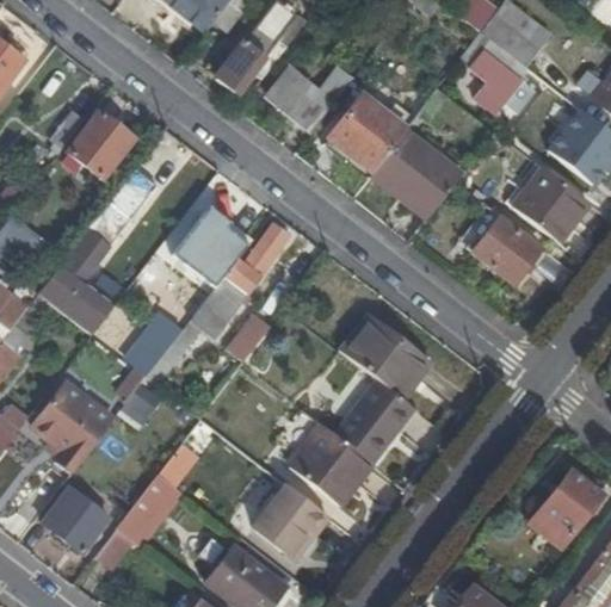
[(153,0),(201,36),(205,31),(166,0),(153,0)]
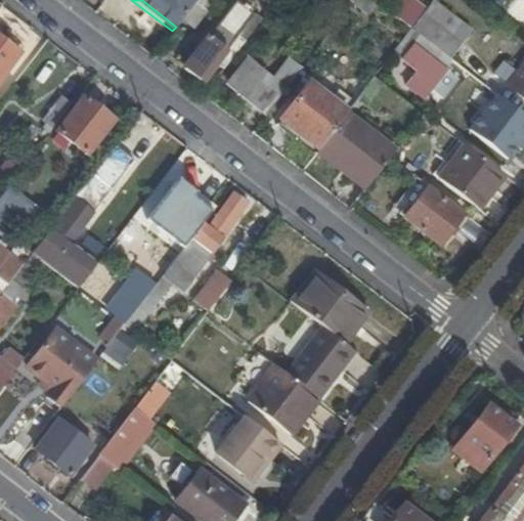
[(142,0),(176,27),(183,16),(195,0),(142,0)]
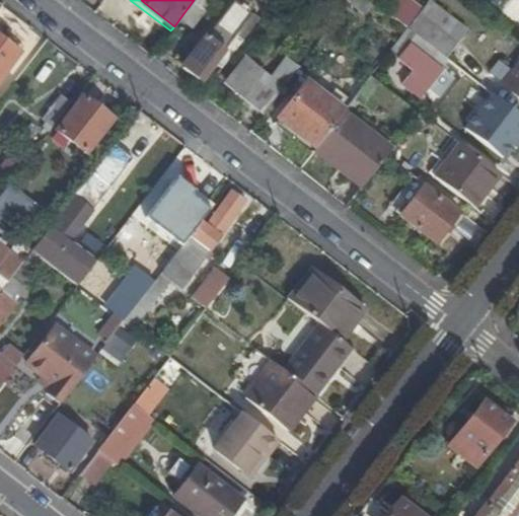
[(194,0),(181,16),(196,26),(215,0),(194,0)]
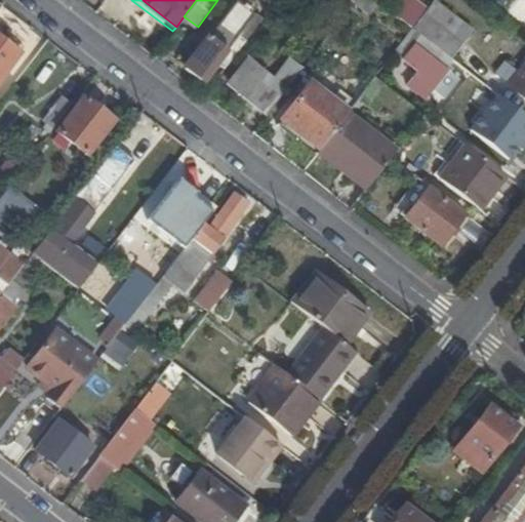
[(217,61),(225,66),(246,38),(239,33),(254,11),(239,0),(237,0),(185,68),(202,80),(217,61)]
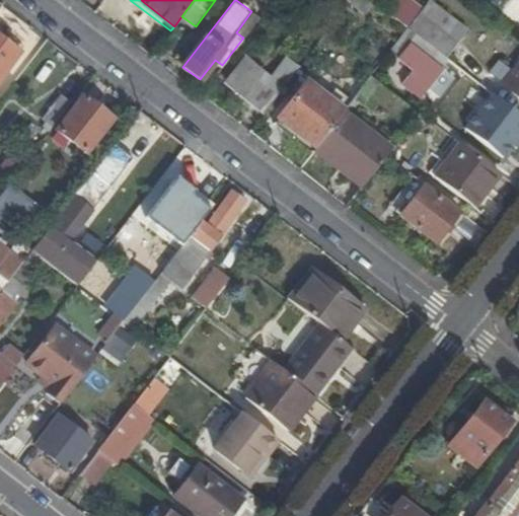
[(352,0),(367,11),(374,1),(373,0),(352,0)]
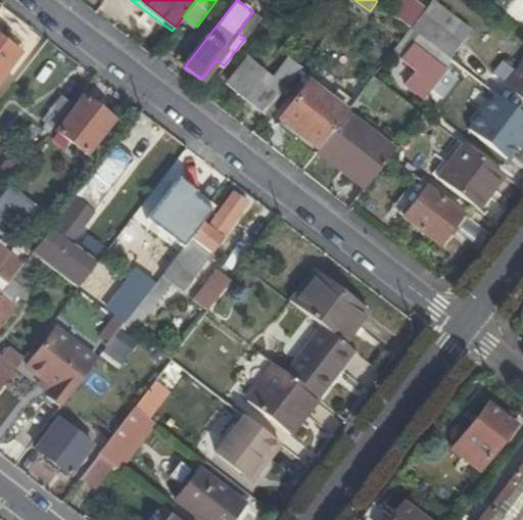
[(397,0),(389,10),(411,27),(426,7),(416,0),(397,0)]
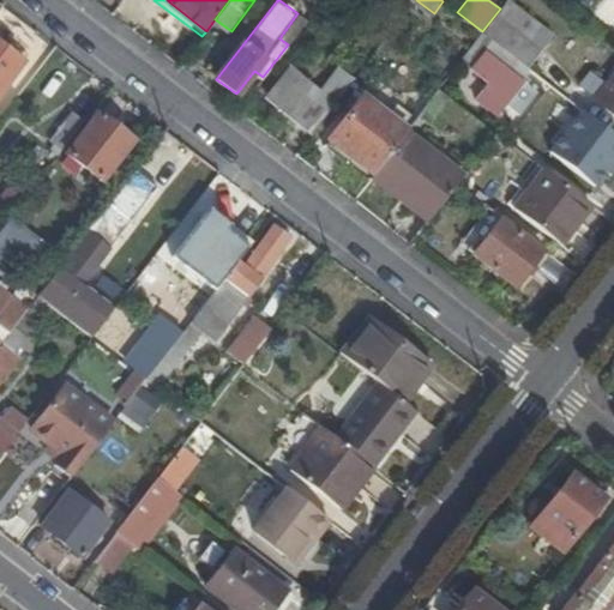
[(500,8),(482,31),(528,67),(554,35),(506,0),(500,8)]
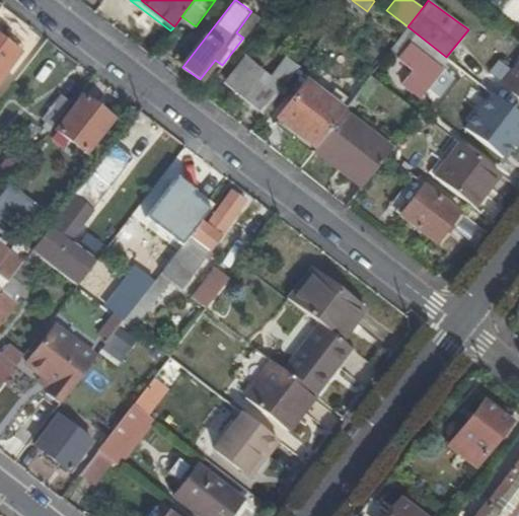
[(236,32),(243,38),(258,17),(251,11),(236,32)]
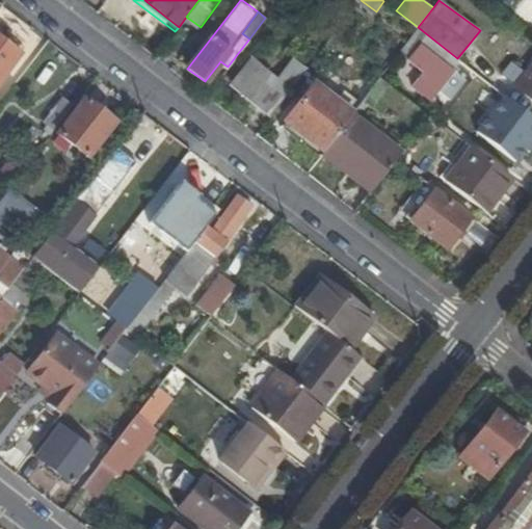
[(457,58),(418,27),(398,52),(408,59),(421,44),(450,67),(457,58)]
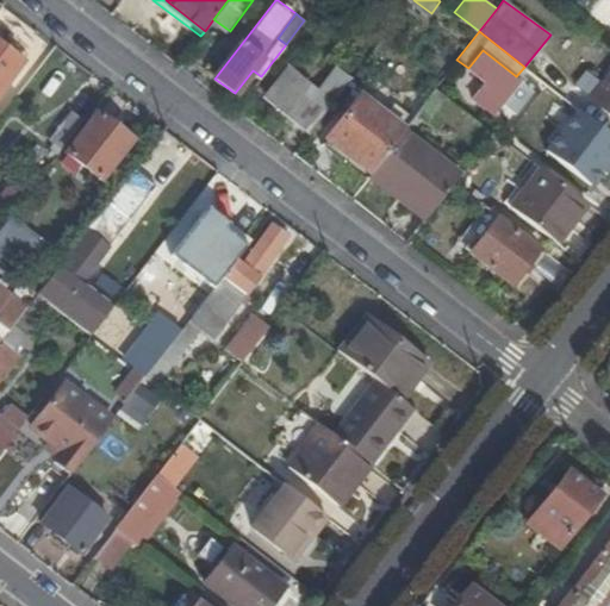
[(0,91),(24,60),(0,41),(0,91)]
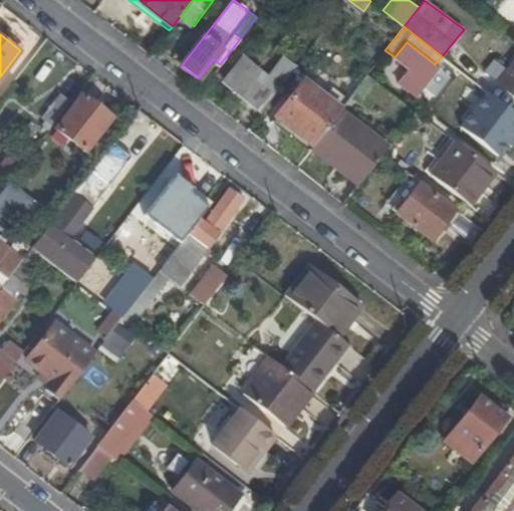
[(407,42),(395,57),(409,68),(398,82),(413,93),(421,83),(433,93),(448,74),(435,64),(407,42)]
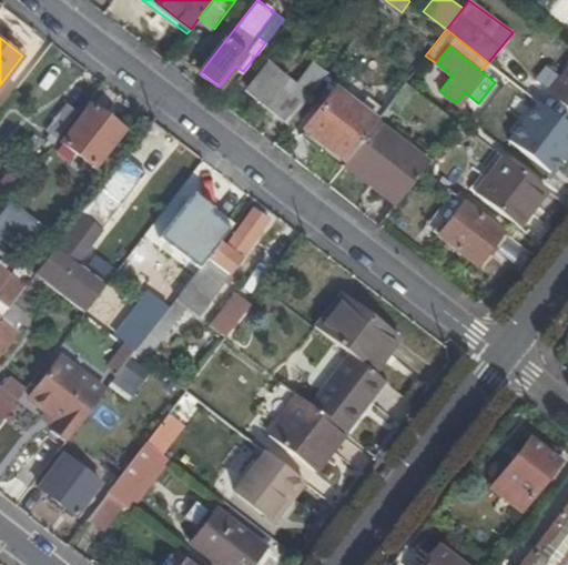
[(249,88),(290,121),(327,72),(314,61),(296,82),(269,62),(249,88)]
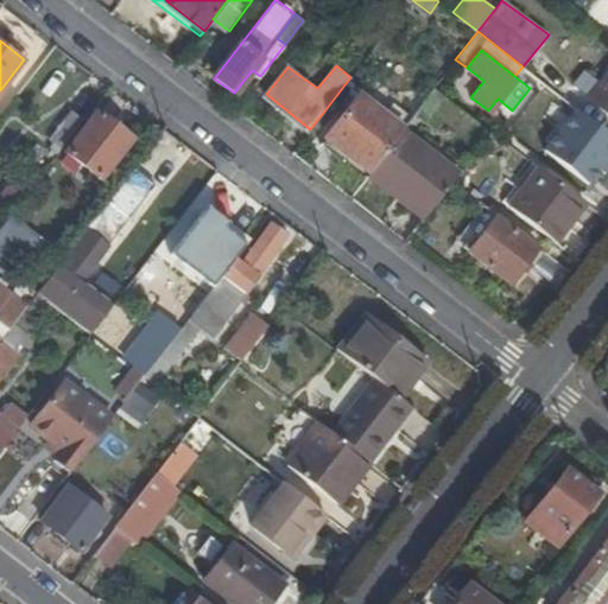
[(467,93),(477,77),(461,67),(450,82),(467,93)]
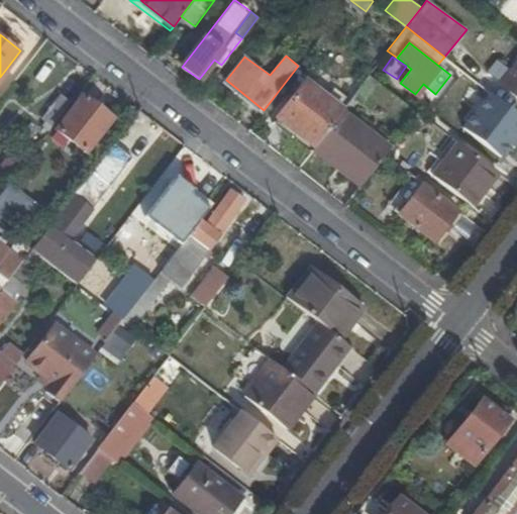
[(516,95),(516,61),(511,69),(497,58),(487,70),(502,82),(501,83),(516,95)]
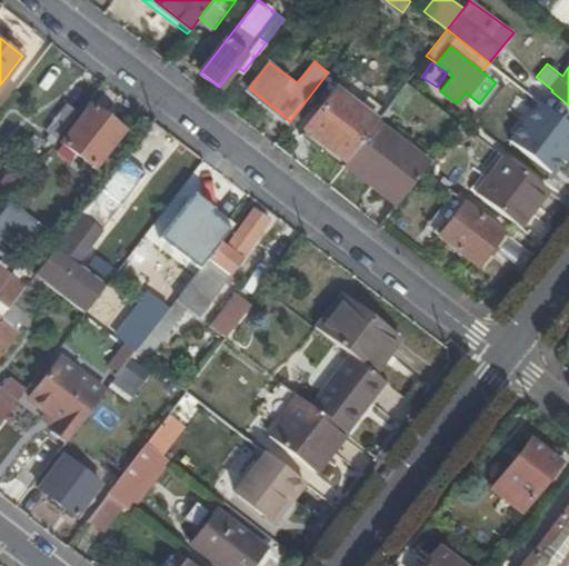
[(299,135),(340,167),(343,162),(377,121),(377,120),(335,88),(299,135)]
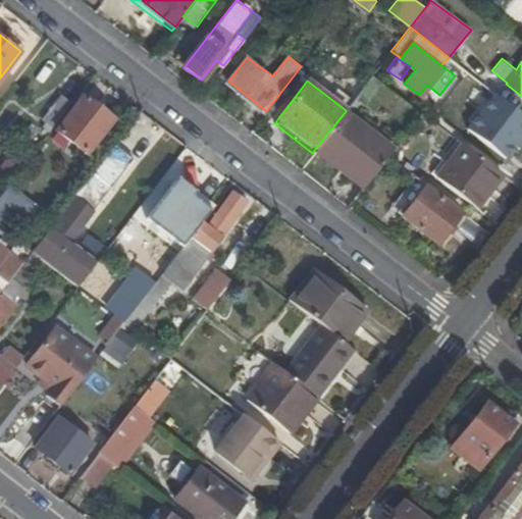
[(511,156),(521,137),(521,110),(477,86),(455,124),(511,156)]
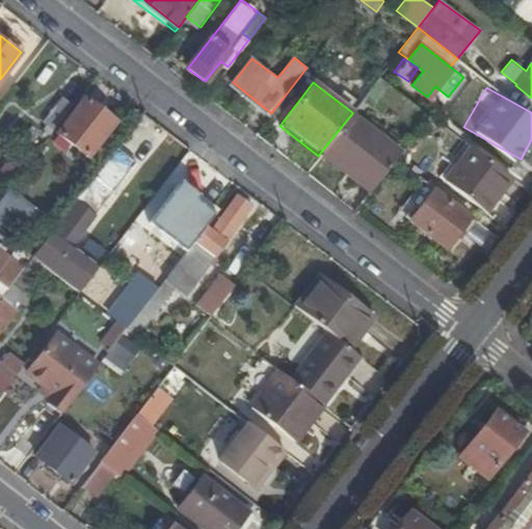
[(57,131),(89,156),(117,121),(85,96),(57,131)]
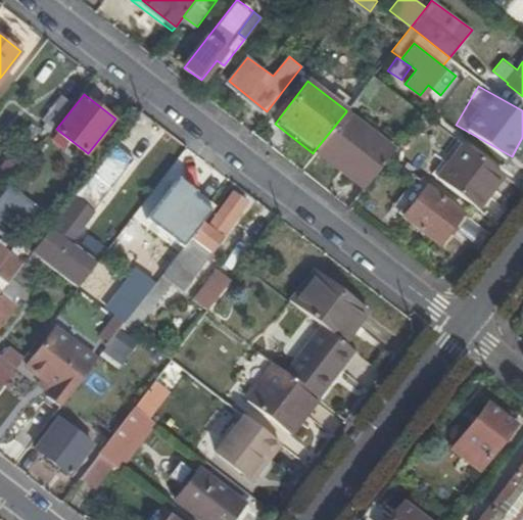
[(44,127),(50,132),(72,103),(61,95),(42,120),(46,123),(44,127)]
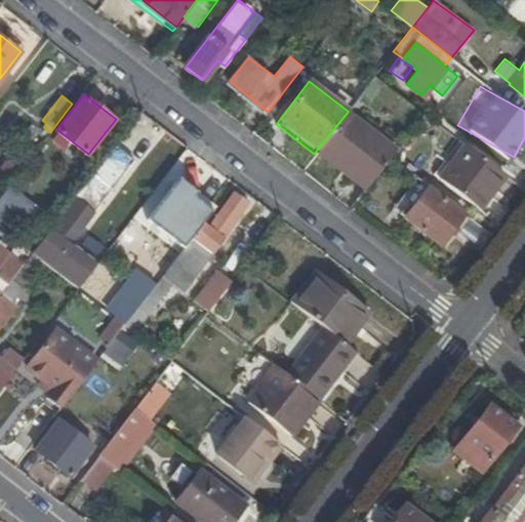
[(397,149),(348,112),(317,150),(341,169),(345,165),(369,185),(391,157),(397,149)]
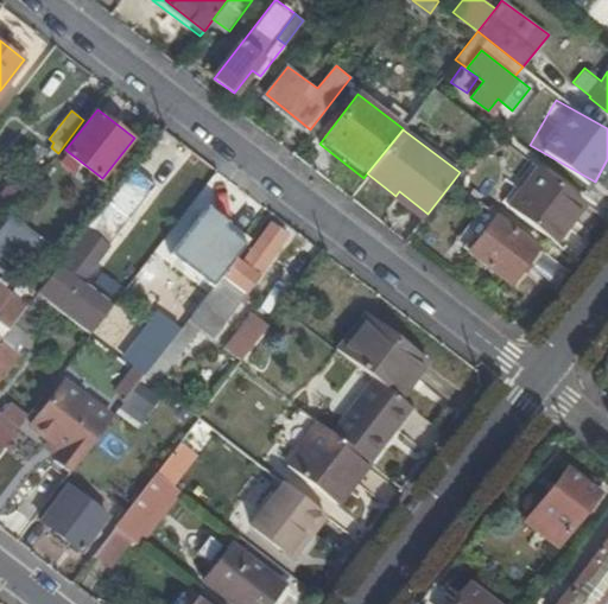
[(55,305),(92,332),(114,304),(95,290),(88,298),(76,288),(78,286),(84,278),(109,247),(105,242),(125,217),(128,220),(160,180),(138,163),(54,272),(38,292),(55,305)]
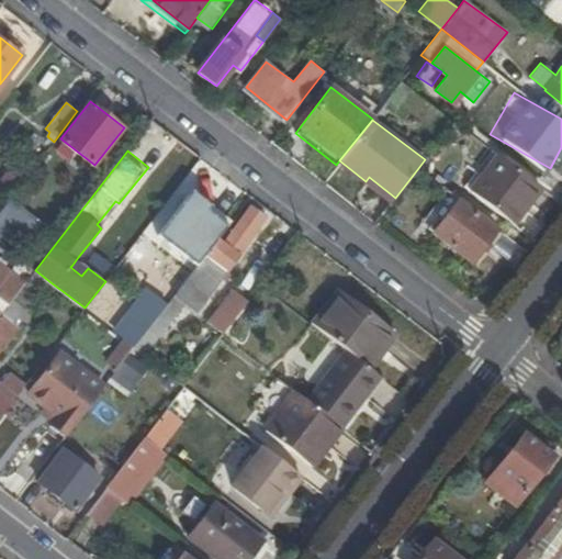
[(541,187),(499,154),(473,186),(516,219),(541,187)]
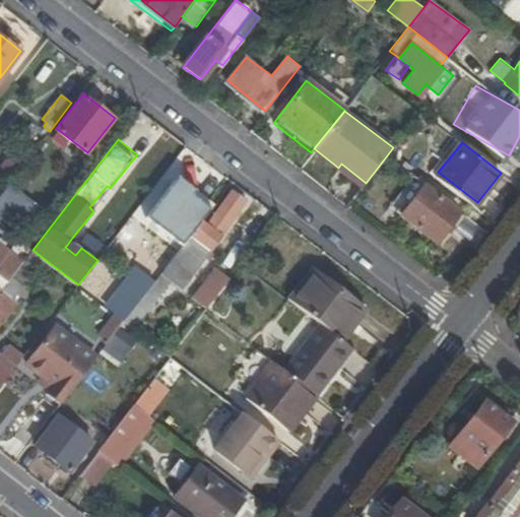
[(341,164),(338,168),(363,187),(366,183),(341,164)]
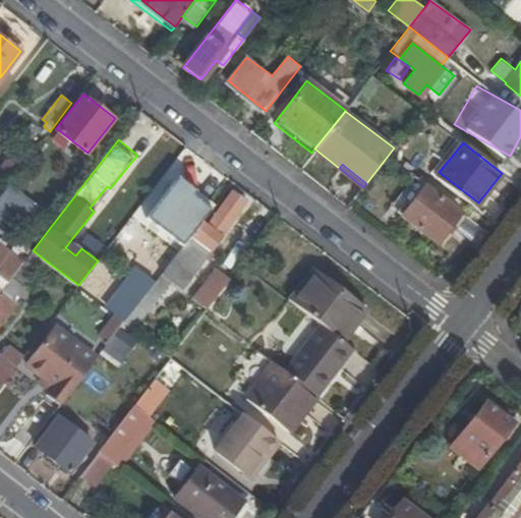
[(148,218),(183,245),(203,221),(212,209),(176,182),(148,218)]
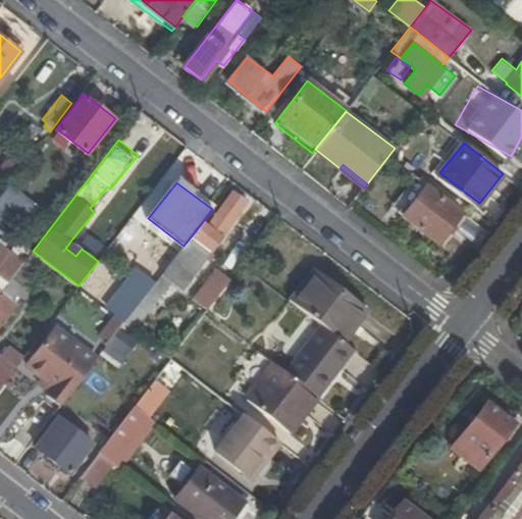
[(436,242),(461,211),(426,184),(410,205),(402,215),(436,242)]
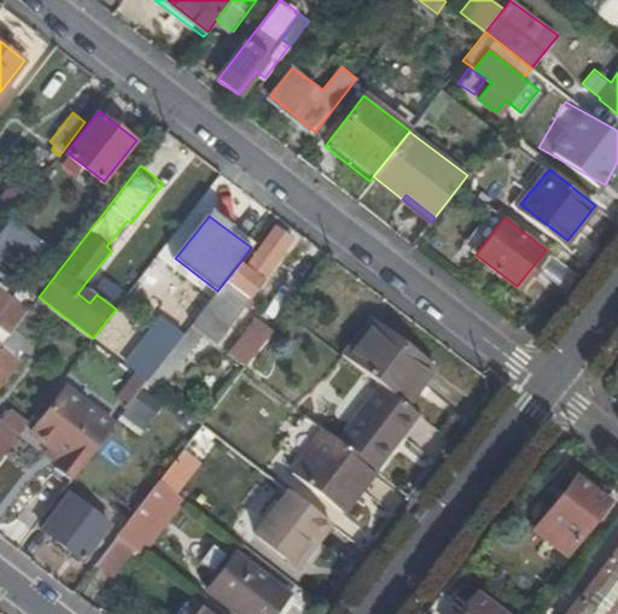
[(11,218),(0,232),(0,257),(17,272),(41,240),(40,240),(11,218)]
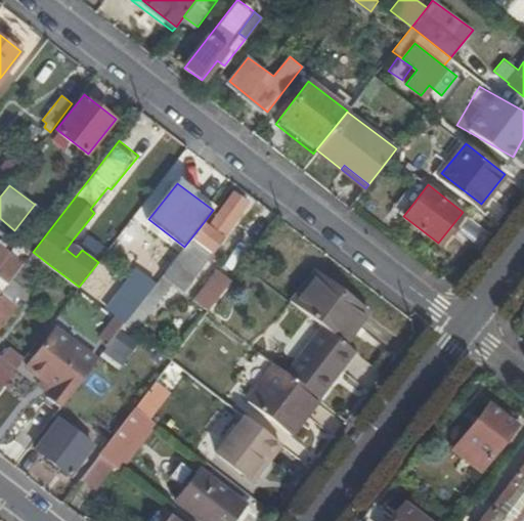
[(184,247),(163,275),(173,284),(180,288),(221,234),(222,234),(248,201),(234,190),(208,225),(204,222),(184,247)]
